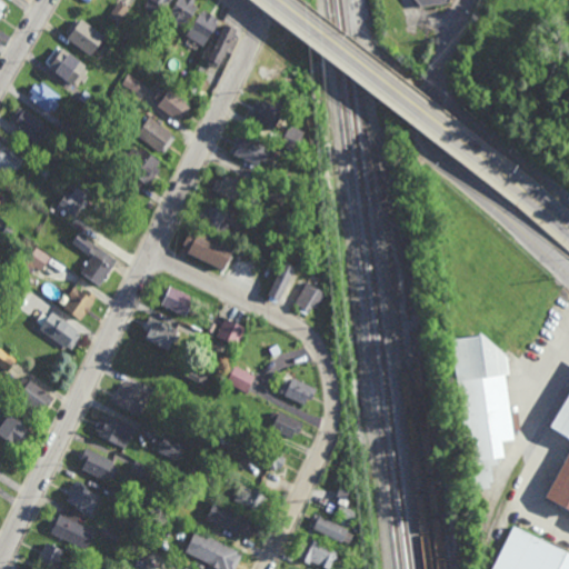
[(119,22),(108,16),(118,1),(118,0),(128,7),(129,7),(119,22)]
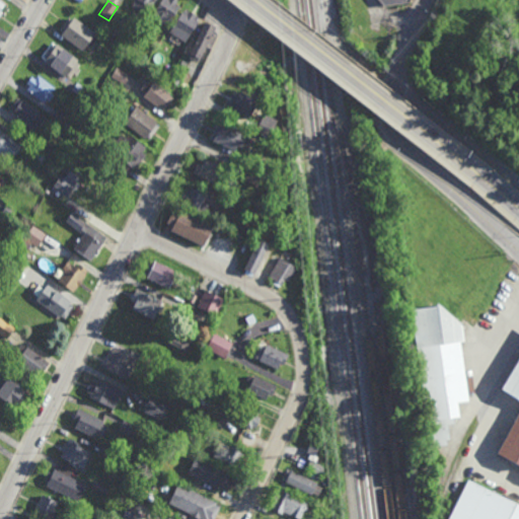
[(156,0),(152,8),(150,7),(146,14),(132,5),(135,0),(156,0)]
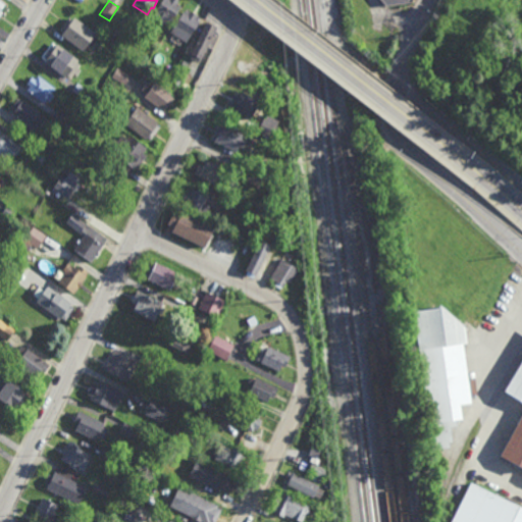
[(177,0),(176,3),(180,5),(178,14),(168,28),(158,22),(160,19),(153,15),(156,9),(161,0),(177,0)]
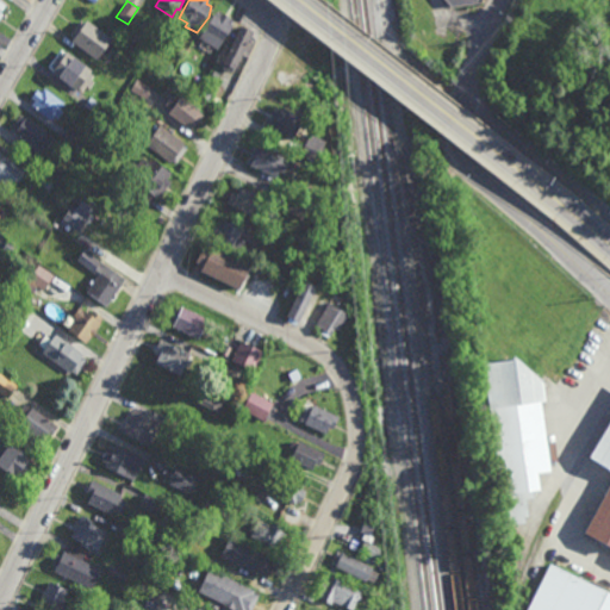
[(217,49),(198,37),(217,10),(225,14),(228,17),(232,20),(230,24),(234,25),(217,49)]
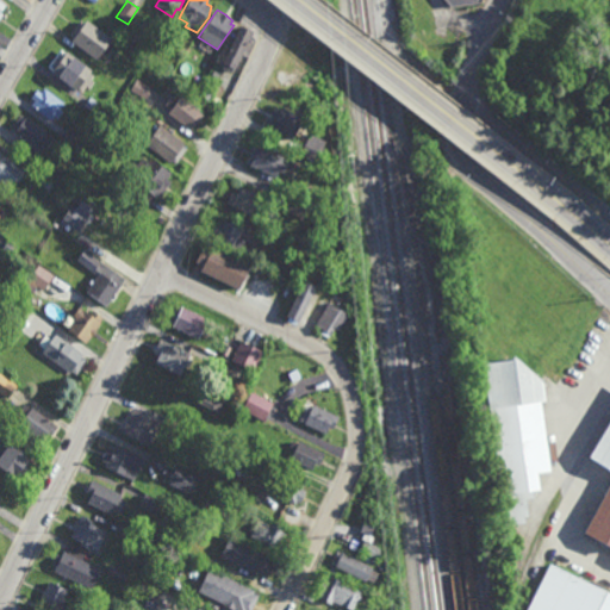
[(86,23),(88,20),(113,38),(112,39),(117,43),(112,49),(113,50),(105,62),(99,58),(98,61),(88,54),(72,42),(74,39),(74,38),(69,35),(75,26),(76,25),(81,19),(86,23)]
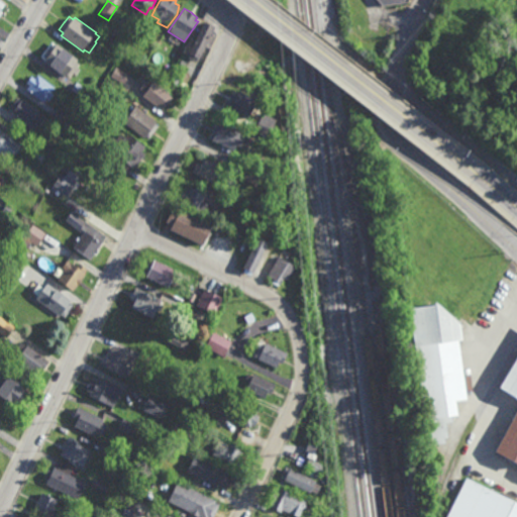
[(116,25),(112,23),(116,16),(120,19),(116,25)]
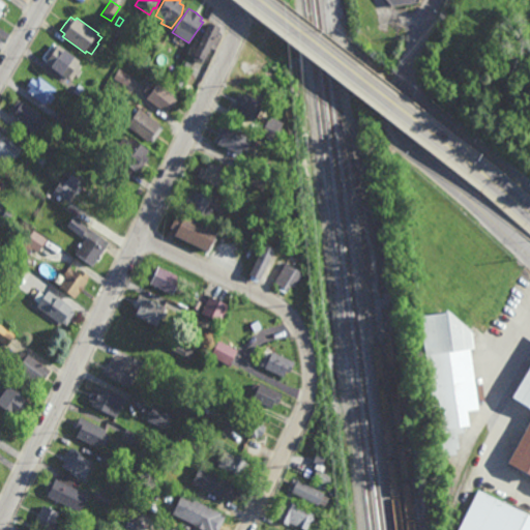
[(214,50),(210,48),(203,63),(203,64),(193,59),(192,59),(193,56),(208,22),(216,26),(219,27),(218,28),(216,32),(221,34),(221,35),(214,50)]
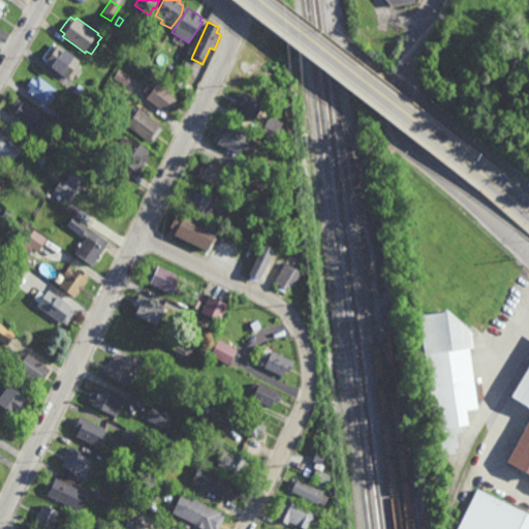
[(58,45),(59,44),(81,62),(80,64),(82,66),(80,69),(83,71),(78,78),(75,75),(72,81),(69,78),(67,80),(41,60),(42,60),(42,59),(41,58),(53,42),(58,45)]
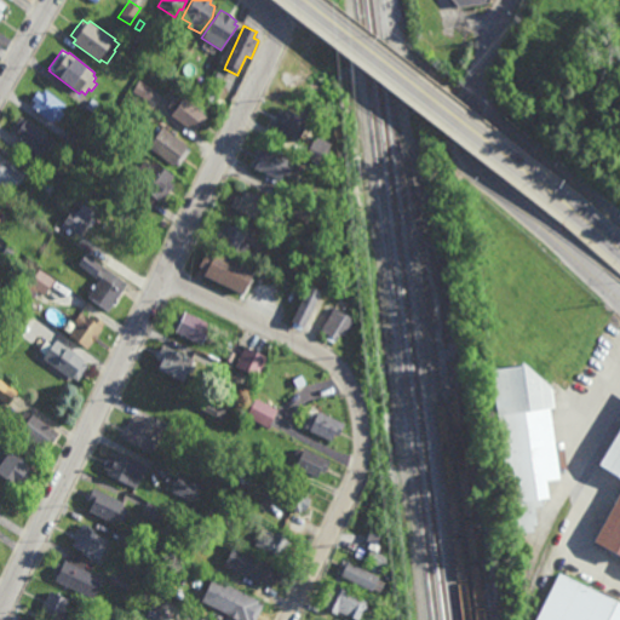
[(219,82),(213,79),(218,72),(223,74),(219,82)]
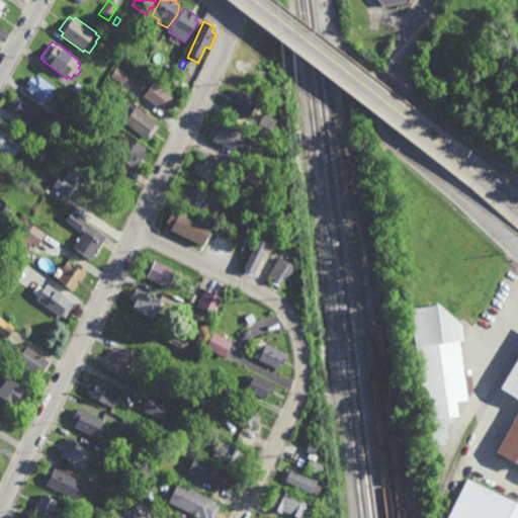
[(168,76),(162,73),(167,65),(172,69),(168,76)]
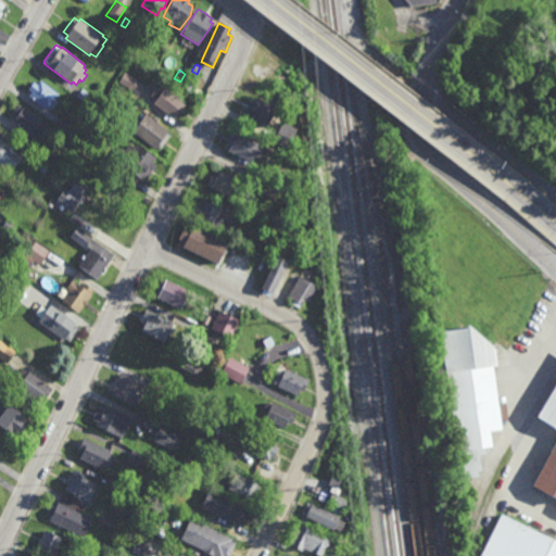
[(191,91),(191,90),(181,85),(189,70),(197,74),(200,76),(197,83),(196,83),(191,91)]
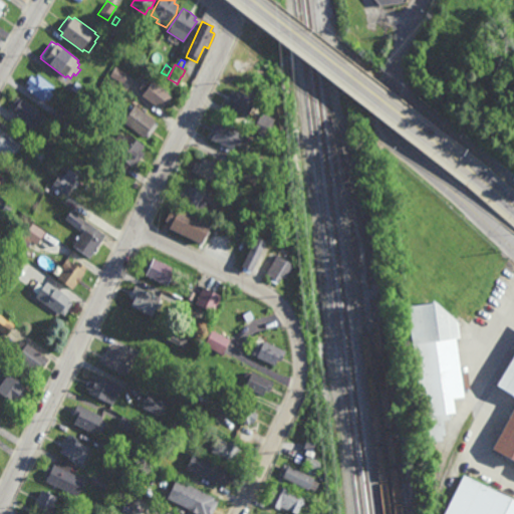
[(124,83),(122,82),(109,75),(114,66),(130,74),(130,75),(124,83)]
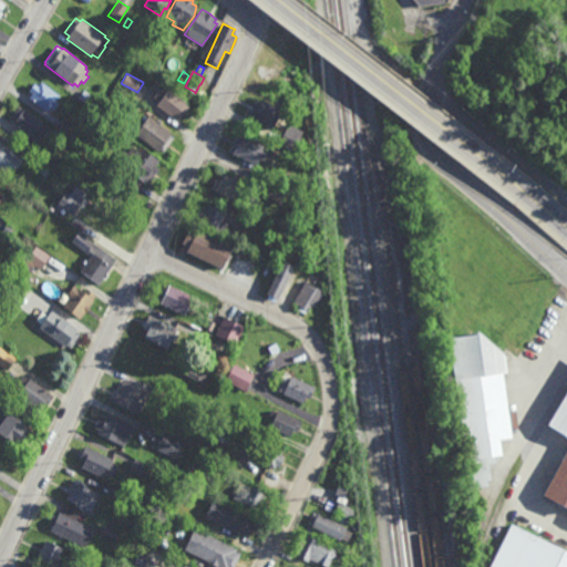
[(61,96),(57,102),(60,104),(54,111),(52,109),(50,112),(49,113),(30,99),(30,98),(32,94),(28,91),(34,83),(39,85),(42,81),(61,96)]
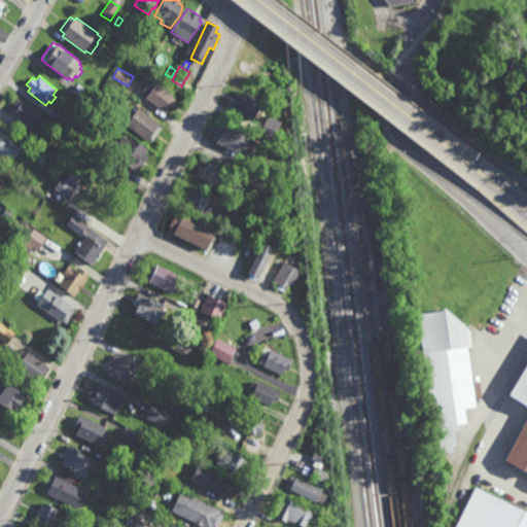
[(167,112),(164,110),(164,111),(146,98),(143,95),(145,92),(142,90),(146,85),(143,83),(148,76),(157,82),(178,98),(173,104),(172,105),(167,112)]
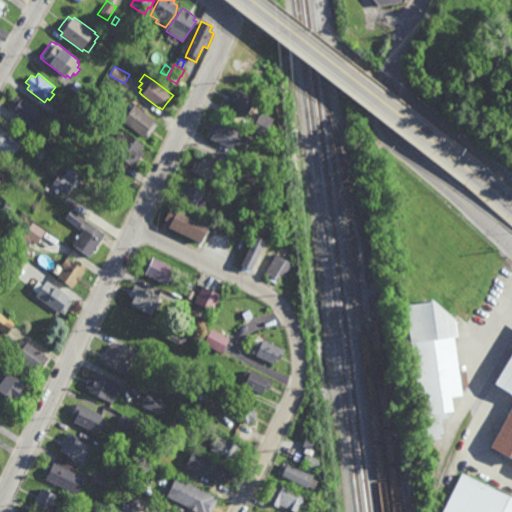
[(253,99),(255,100),(253,104),(251,108),(253,109),(252,110),(251,112),(250,114),(248,113),(245,117),(245,118),(227,108),(227,107),(228,105),(224,103),(227,98),(225,97),(223,96),(225,94),(228,95),(231,90),(235,92),(237,89),(253,99)]
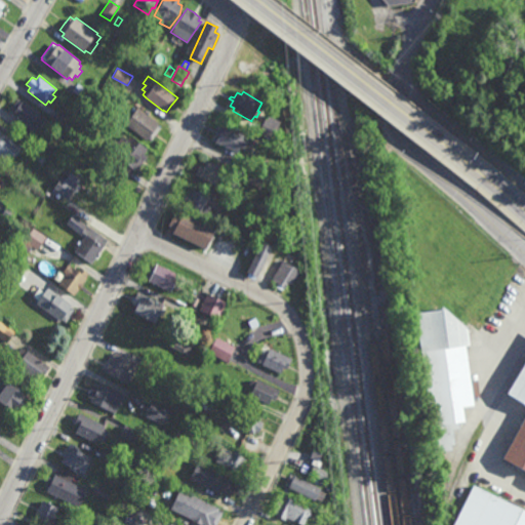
[(23,102),(23,101),(41,114),(40,115),(48,121),(43,128),(39,125),(30,137),(14,126),(15,126),(19,120),(12,115),(13,114),(10,111),(9,111),(18,99),(23,102)]
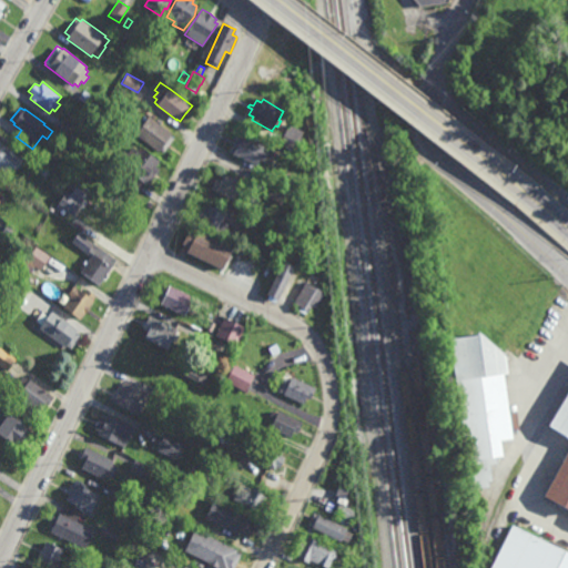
[(148,118),(150,115),(156,121),(173,134),(172,134),(171,135),(175,139),(171,144),(170,146),(164,153),(162,151),(160,153),(133,132),(132,131),(144,115),(148,118)]
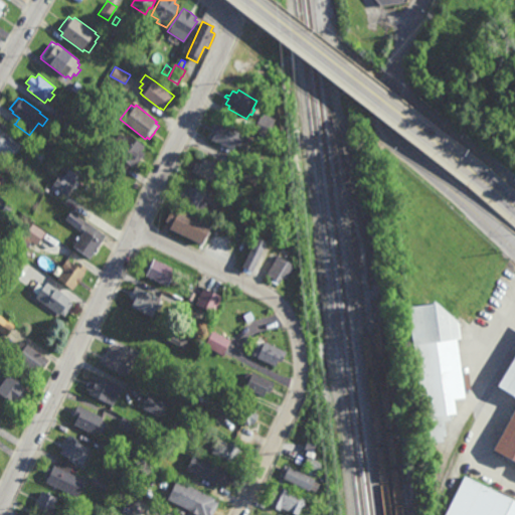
[(70,128),(52,115),(51,115),(52,113),(55,109),(56,108),(75,121),(70,128)]
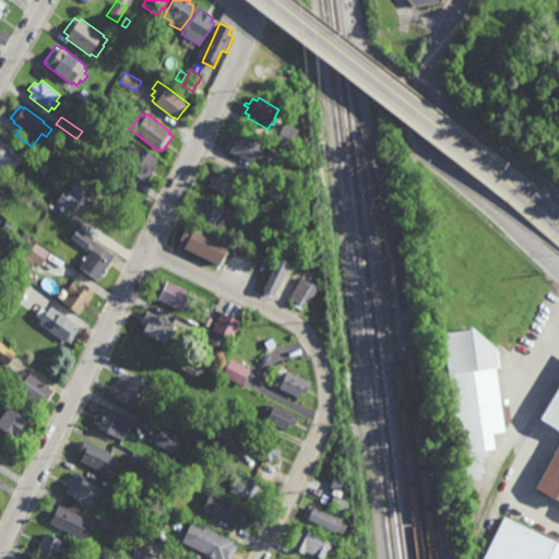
[(289,149),(275,141),(278,133),(284,122),(298,130),(289,149)]
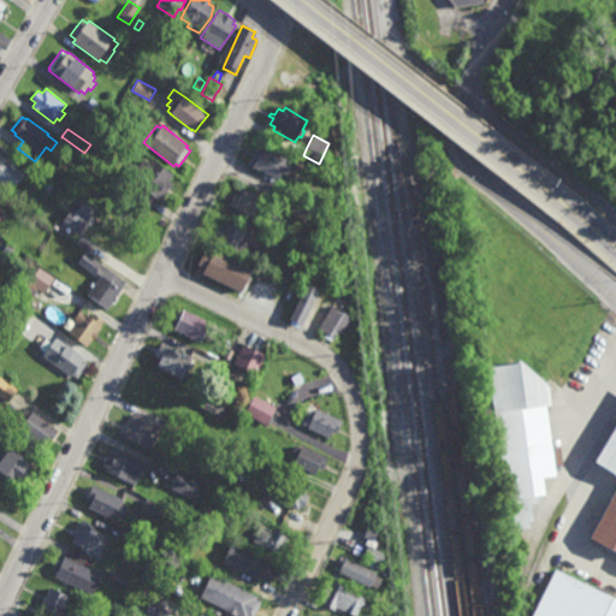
[(261,149),(261,148),(271,153),(272,150),(295,163),(296,163),(290,176),(289,177),(282,173),(278,181),(272,178),(260,172),(248,165),(248,164),(253,155),(254,152),(256,148),(261,149)]
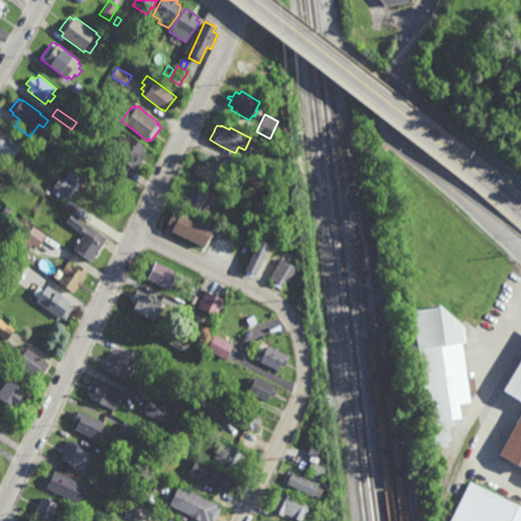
[(0,130),(19,145),(18,147),(22,149),(16,157),(13,155),(9,162),(0,155),(0,130)]
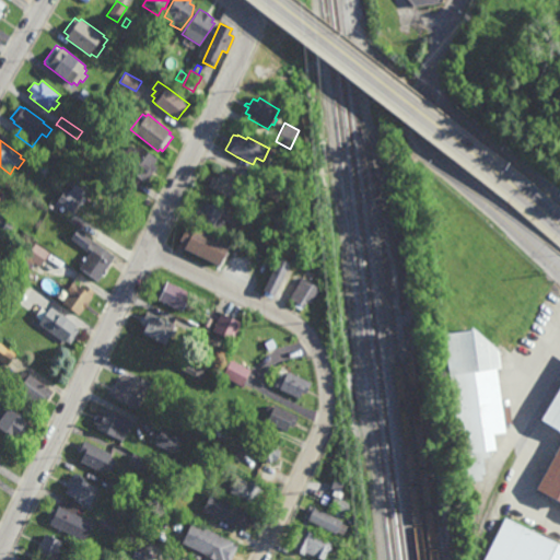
[(138,149),(139,146),(158,160),(154,164),(158,167),(154,172),(153,174),(148,182),(143,179),(143,181),(142,181),(141,179),(137,185),(137,186),(114,170),(116,167),(119,162),(115,159),(120,150),(123,149),(126,151),(131,144),(138,149)]
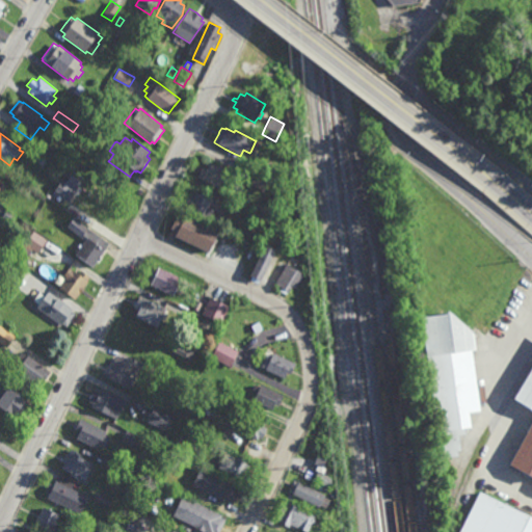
[(48,156),(41,151),(45,144),(52,150),(48,156)]
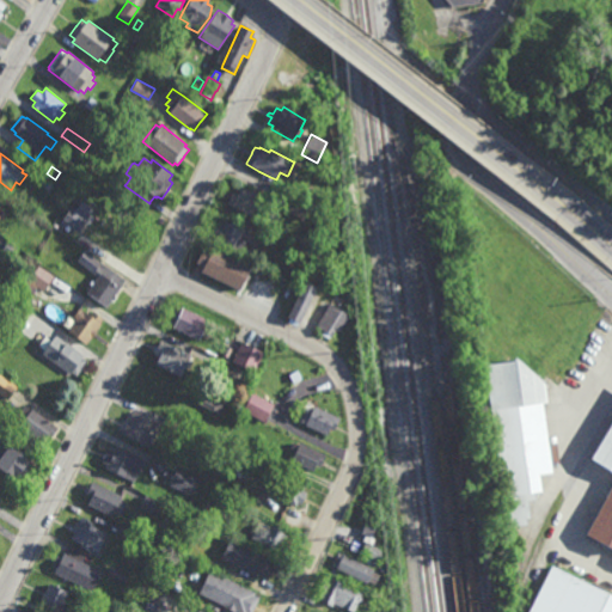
[(49,191),(38,182),(44,175),(55,184),(49,191)]
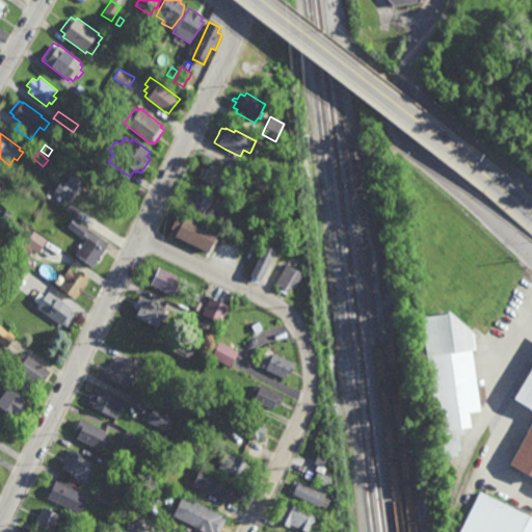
[(230,174),(222,188),(198,176),(201,171),(202,169),(203,166),(206,168),(209,163),(230,174)]
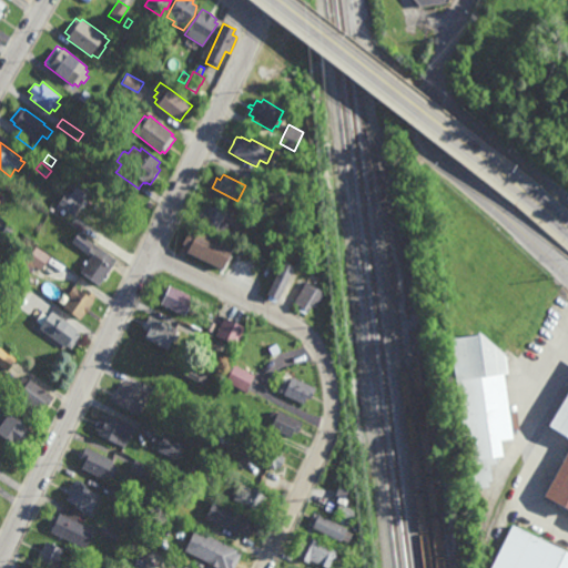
[(518,243),(520,241),(551,271),(553,271),(535,292),(547,304),(545,306),(567,327),(555,351),(528,325),(506,352),(507,352),(509,369),(505,371),(514,436),(503,438),(504,454),(468,458),(457,377),(456,377),(450,335),(448,320),(444,275),(439,234),(436,196),(447,184),(446,183),(446,182),(447,183),(518,243)]
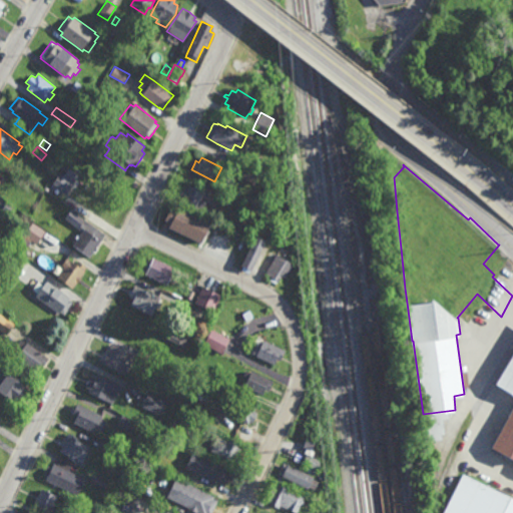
[(75,181),(75,182),(73,180),(65,191),(52,183),(64,165),(79,175),(75,181)]
